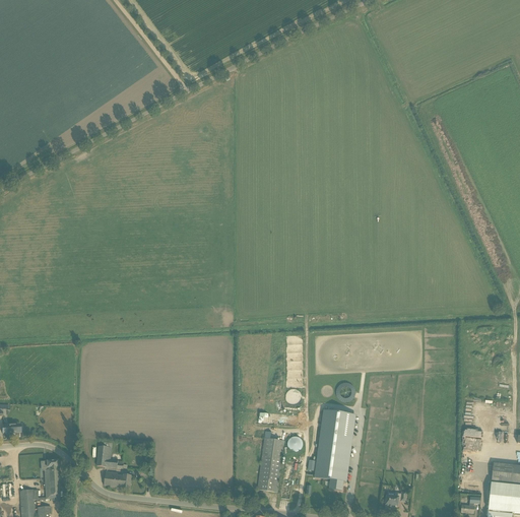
[(356,397),(351,381),(345,382),(346,386),(343,387),(344,391),(339,393),(339,395),(341,395),(342,398),(344,397),(345,400),(356,397)]
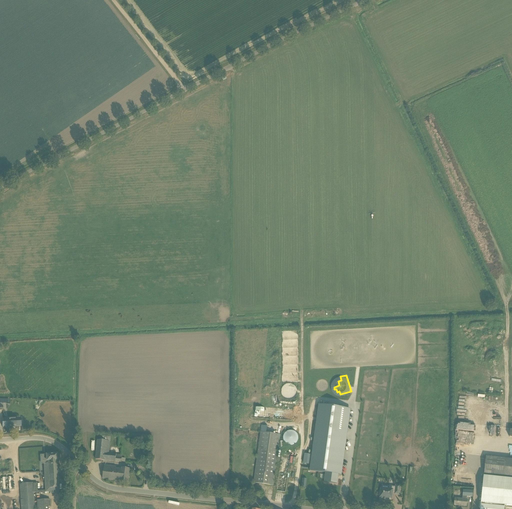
[(319,470),(325,471),(339,472),(341,473),(350,406),(318,402),(309,468),(319,470)]
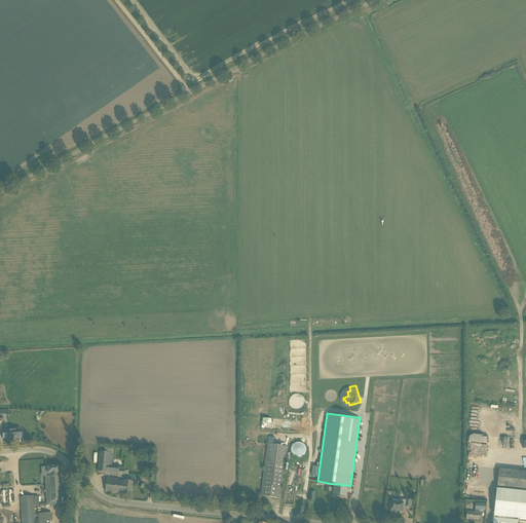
[(17,436),(16,427),(2,428),(2,437),(17,436)]
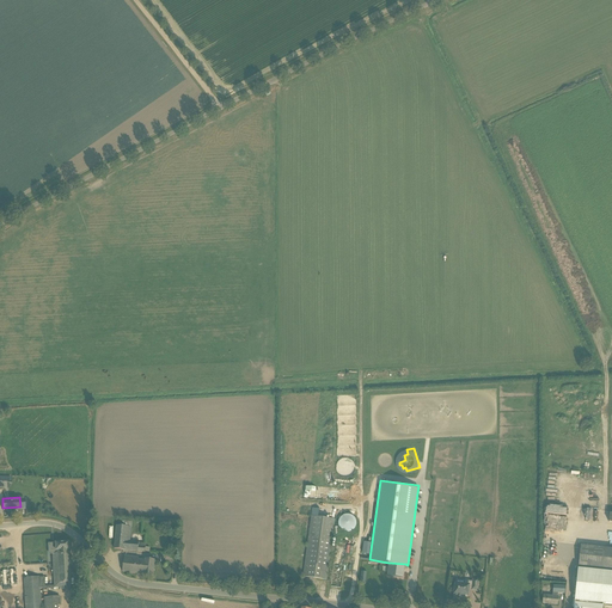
[(581,516),(600,519),(601,507),(582,504),(581,516)]
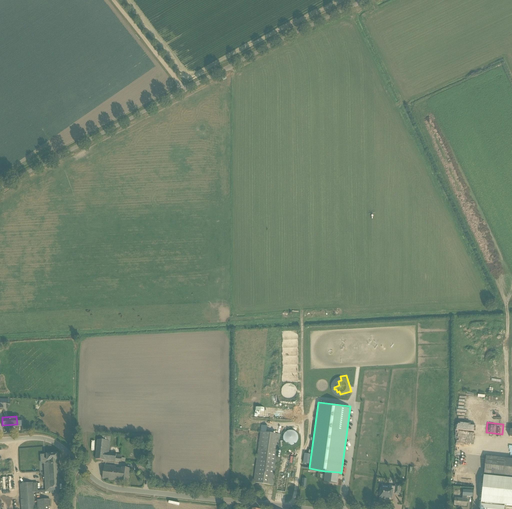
[(273,483),(280,432),(261,429),(254,480),(273,483)]
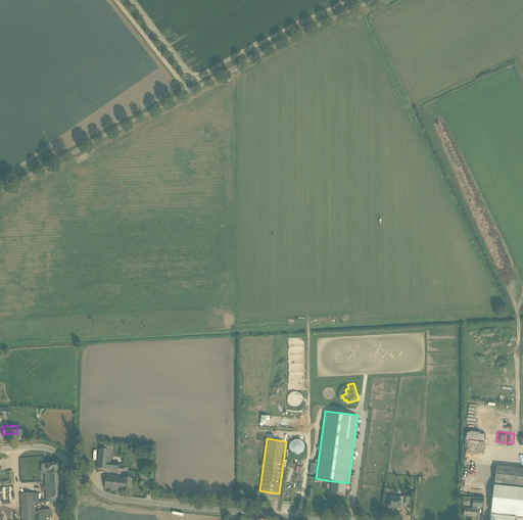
[(304,446),(304,445),(304,444),(303,442),(302,441),(301,439),(300,439),(299,438),(297,438),(296,438),(295,438),(293,438),(292,439),(291,440),(290,441),(289,443),(289,444),(289,445),(289,447),(289,448),(290,451),(291,452),(292,452),(294,453),(295,454),(296,454),(297,454),(299,453),(301,452),(302,451),(303,450),(303,448),(304,446)]
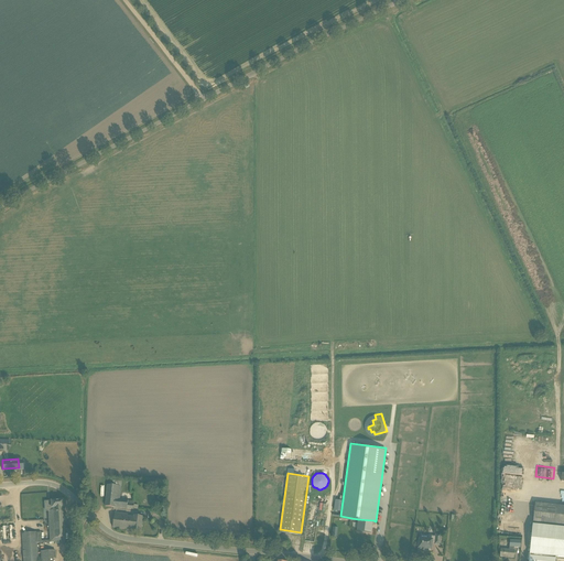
[(108,482),(105,504),(133,507),(134,498),(128,498),(128,497),(120,496),(121,484),(109,483),(108,482)]
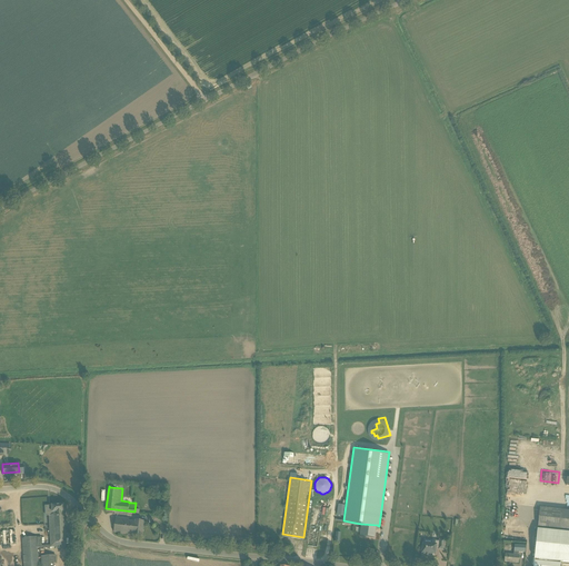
[(51,543),(51,544),(56,544),(56,545),(66,545),(63,502),(51,503),(51,509),(53,509),(53,512),(49,513),(51,543)]
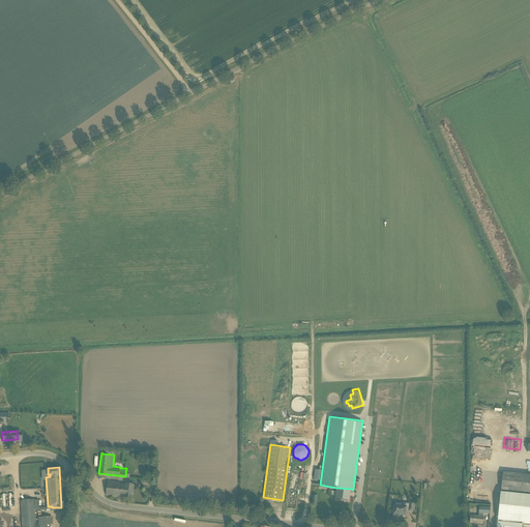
[(529,472),(503,470),(496,526),(521,526),(522,521),(529,521),(529,472)]
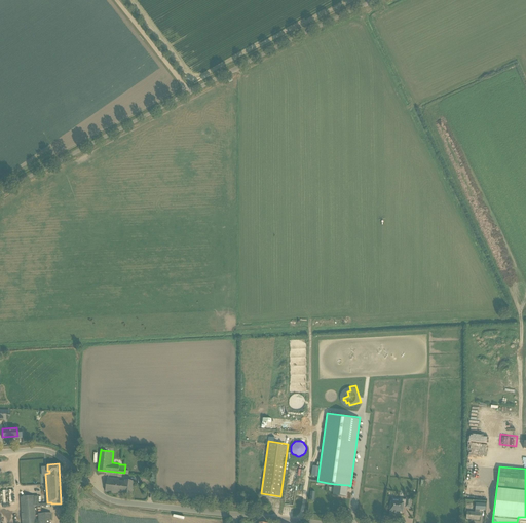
[(105,489),(117,491),(132,492),(133,480),(124,479),(124,482),(121,482),(122,480),(119,480),(119,477),(107,476),(105,489)]
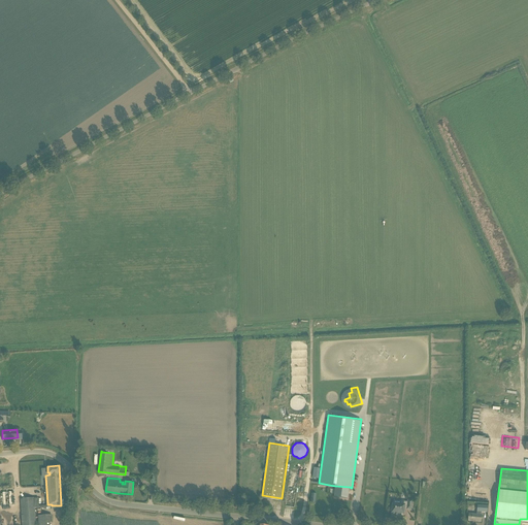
[(333,495),(348,497),(350,487),(335,486),(333,495)]
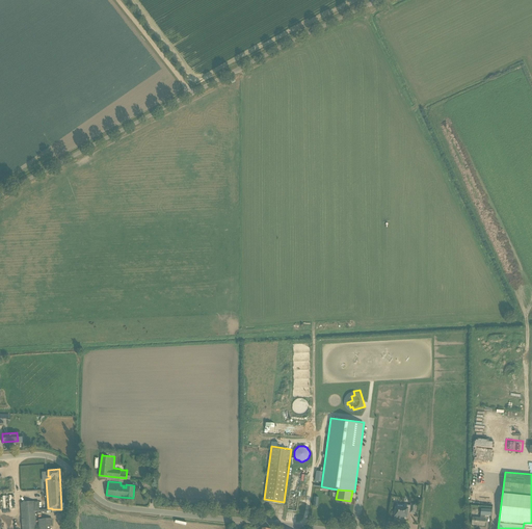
[(38,528),(38,525),(38,523),(35,523),(35,509),(48,508),(48,507),(40,507),(38,499),(34,499),(20,500),(22,528),(38,528)]
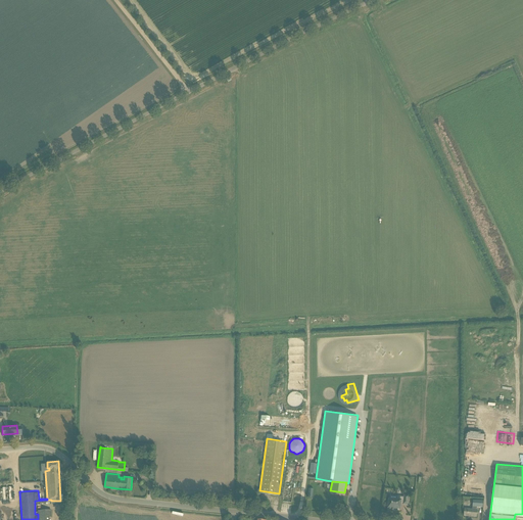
[(393,507),(393,506),(395,507),(396,507),(400,507),(400,501),(403,502),(408,503),(409,493),(405,493),(403,495),(397,494),(396,498),(389,497),(389,500),(388,500),(387,503),(388,503),(388,506),(392,506),(393,507)]
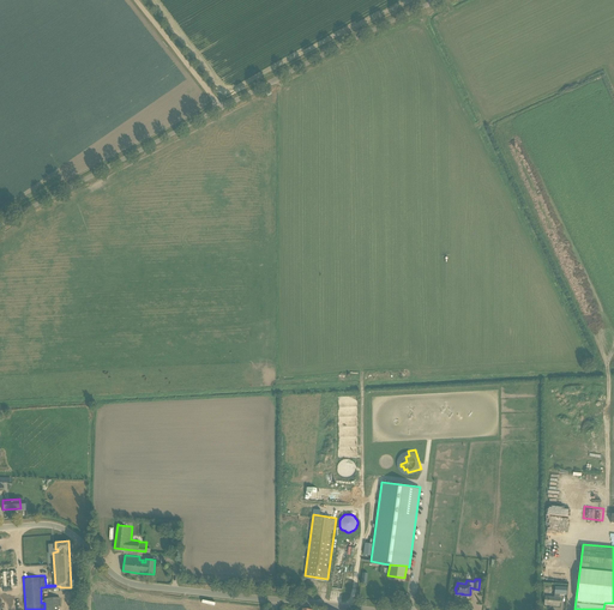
[(546,595),(545,603),(559,604),(560,596),(560,595),(560,592),(566,592),(567,585),(555,585),(554,596),(546,595)]
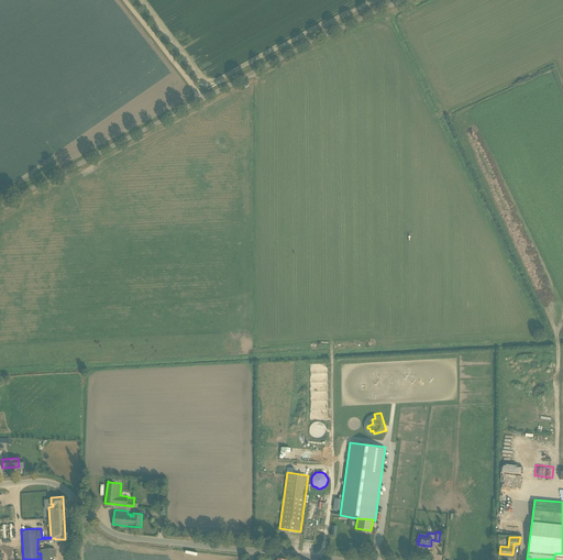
[(41,547),(41,553),(41,556),(56,555),(55,547),(41,547)]
